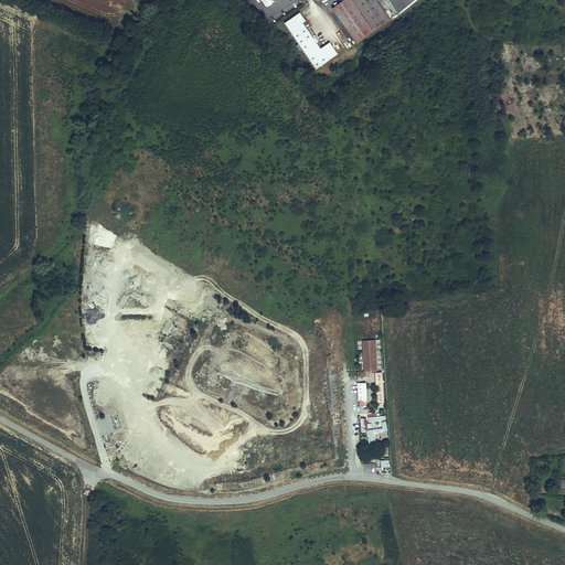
[(376,0),(343,0),(332,8),(356,43),(391,19),(390,18),(385,12),(376,0)]
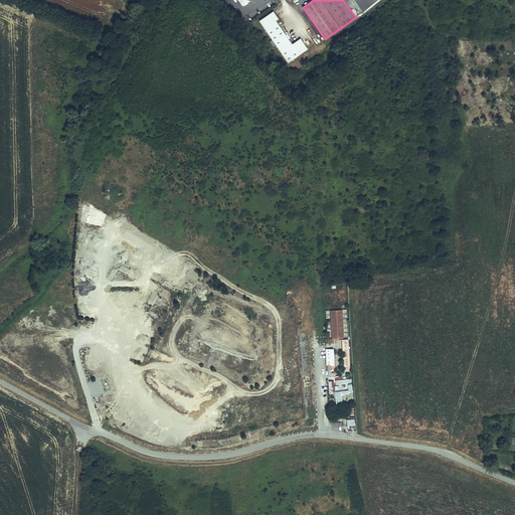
[(270,3),(262,7),(265,12),(272,7),(270,3)]
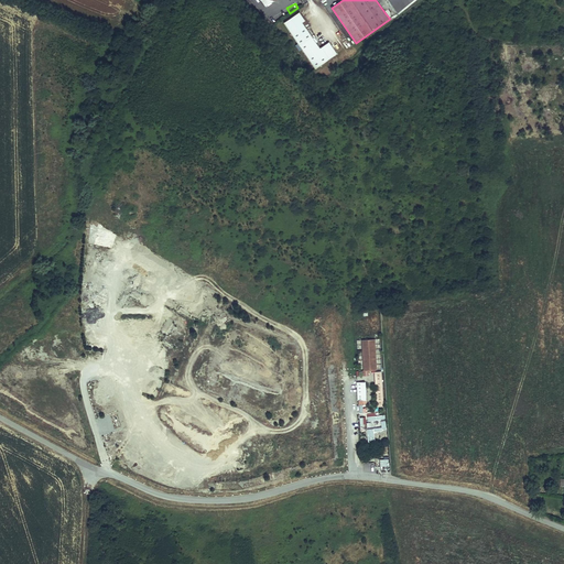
[(303,22),(297,14),(284,23),(315,68),(337,54),(329,42),(321,49),(303,22)]
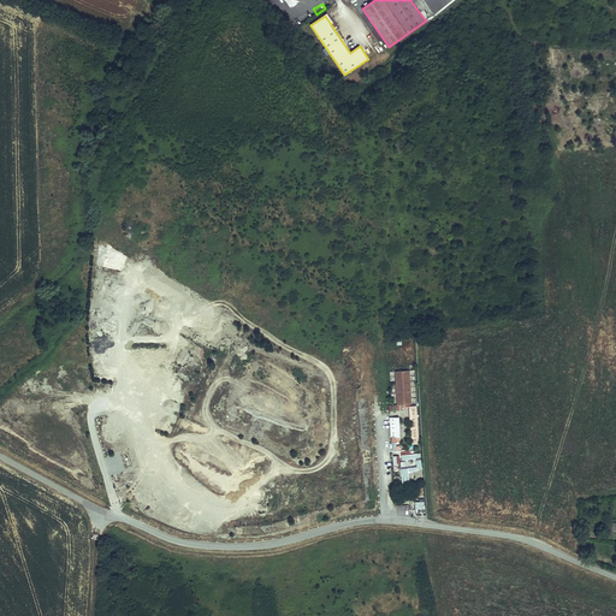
[(394,369),(397,403),(410,402),(408,368),(394,369)]
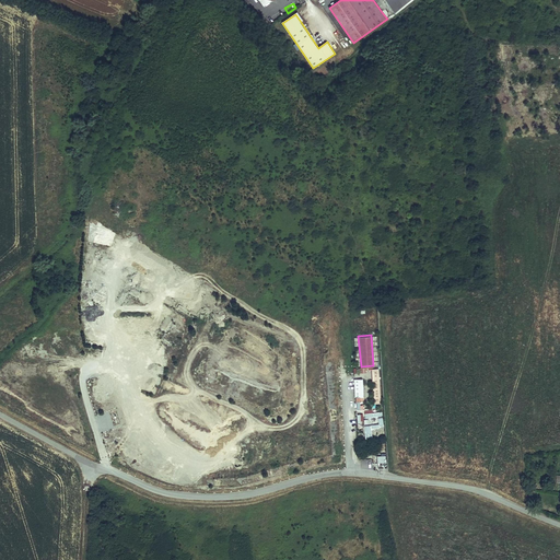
[(381,404),(380,369),(372,370),(374,404),(381,404)]
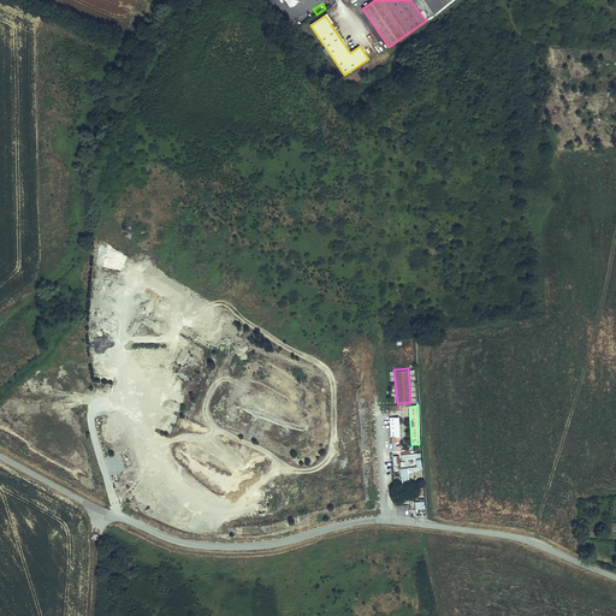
[(125,468),(131,467),(128,452),(122,454),(125,468)]
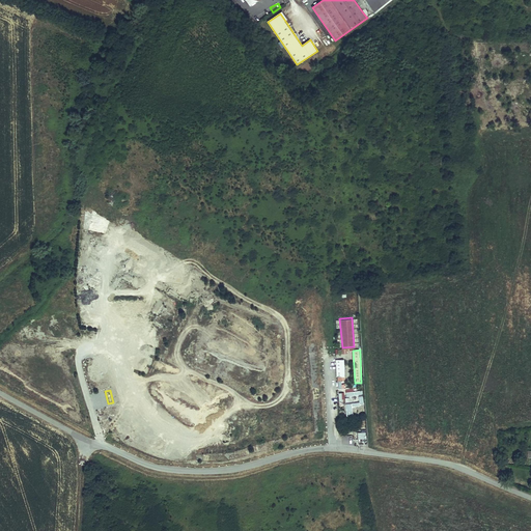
[(352,407),(364,406),(362,391),(345,393),(346,397),(355,396),(356,403),(345,404),(346,419),(354,419),(352,407)]
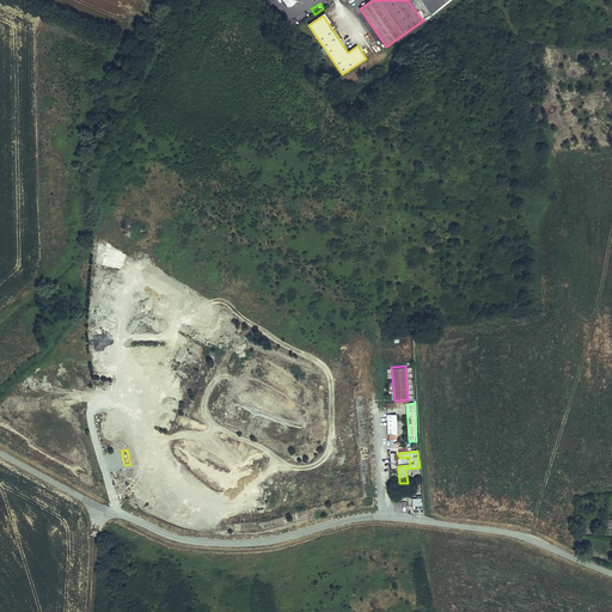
[(117,452),(106,454),(110,471),(124,469),(123,464),(120,465),(117,452)]
